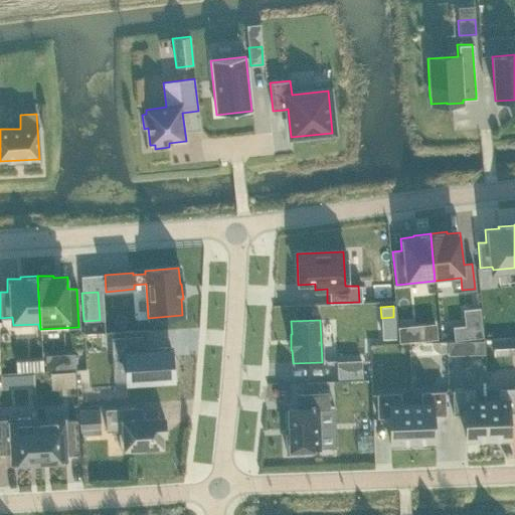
[(437,340),(436,325),(422,327),(423,341),(437,340)]
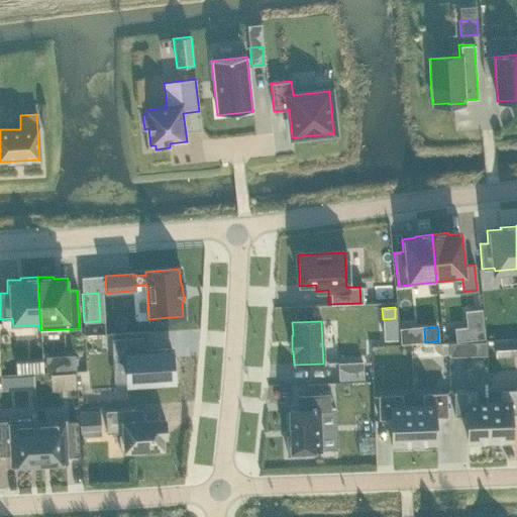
[(466,328),(453,329),(454,343),(467,342),(466,328)]
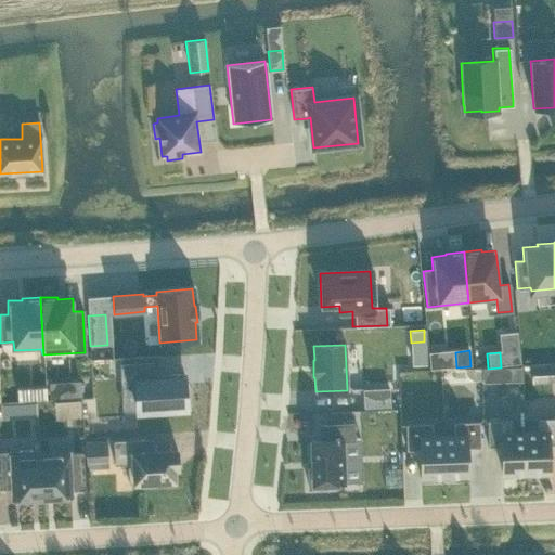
[(134,378),(137,410),(137,411),(185,408),(183,374),(153,376),(152,362),(119,364),(120,379),(134,378)]
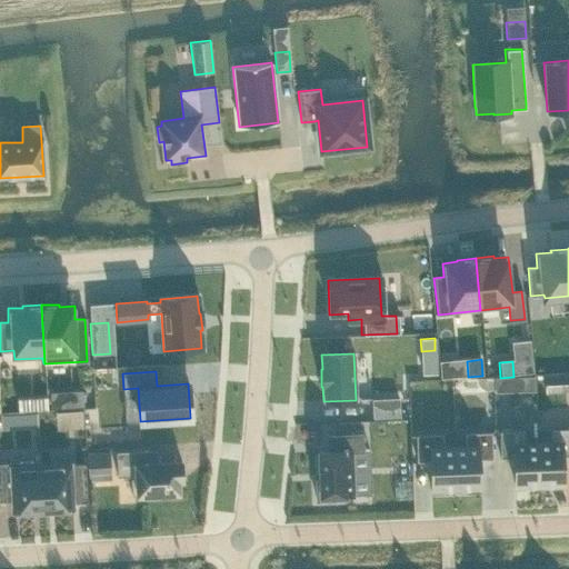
[(482,389),(491,389),(491,378),(476,378),(476,382),(482,389)]
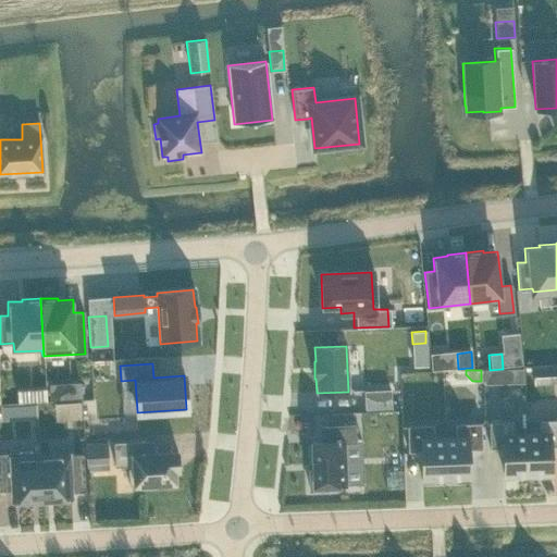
[(81,397),(79,384),(66,385),(67,397),(81,397)]
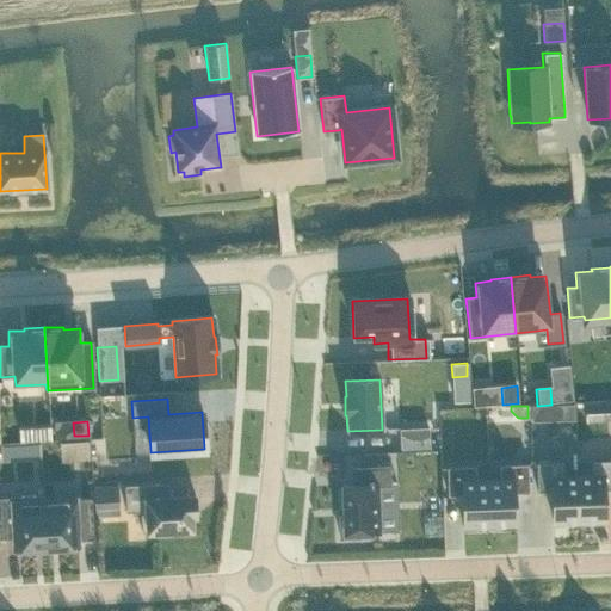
[(50,440),(49,429),(37,429),(37,442),(50,440)]
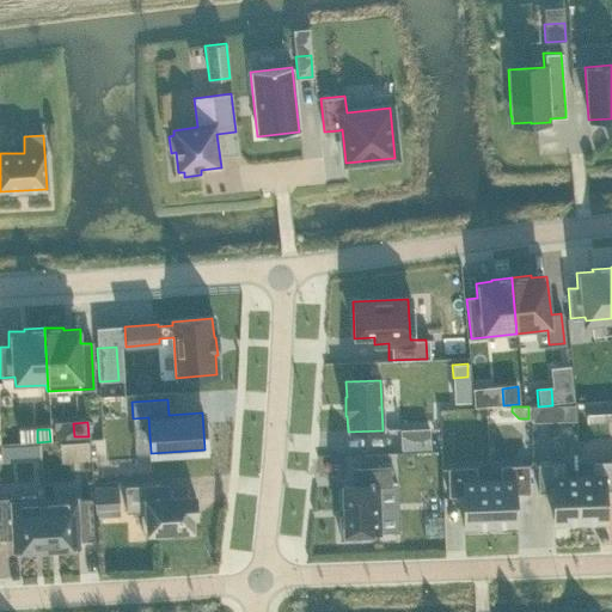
[(428,429),(401,430),(401,448),(428,447),(428,429)]
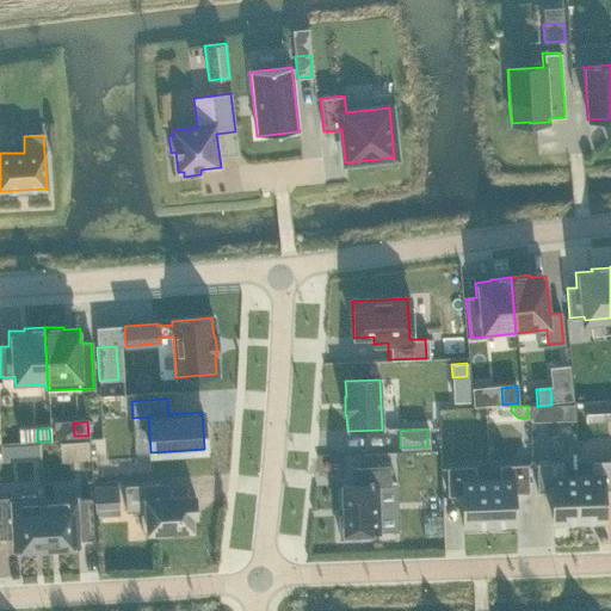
[(86,442),(76,443),(78,460),(87,458),(86,442)]
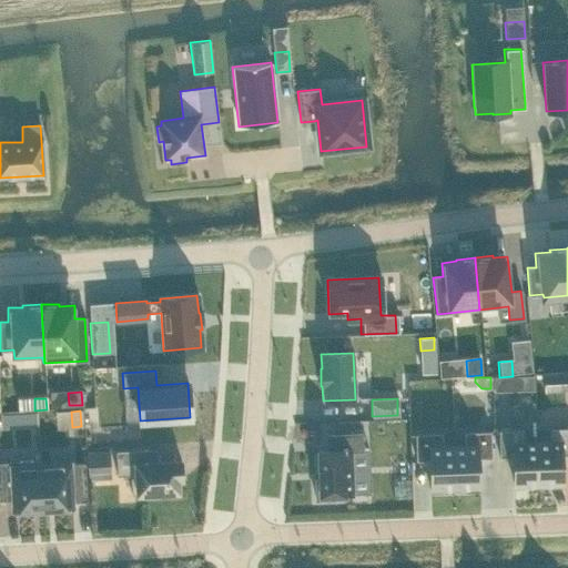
[(34,413),(21,414),(22,426),(34,425),(34,413)]
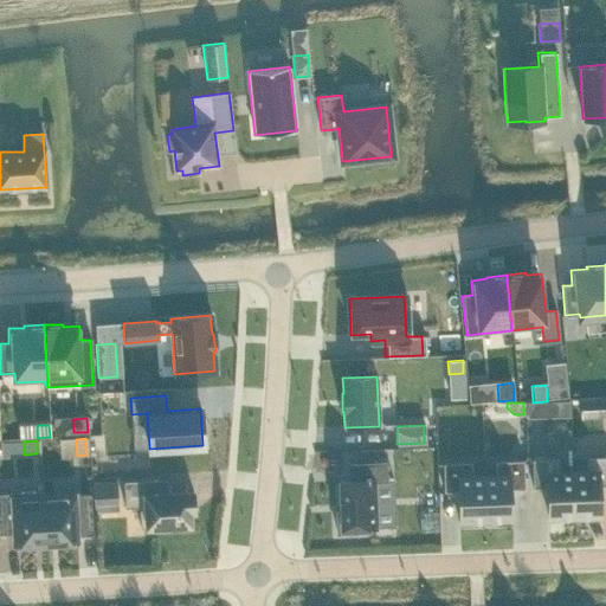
[(599,485),(605,484),(605,456),(585,457),(585,469),(572,470),(574,520),(601,519),(599,485)]
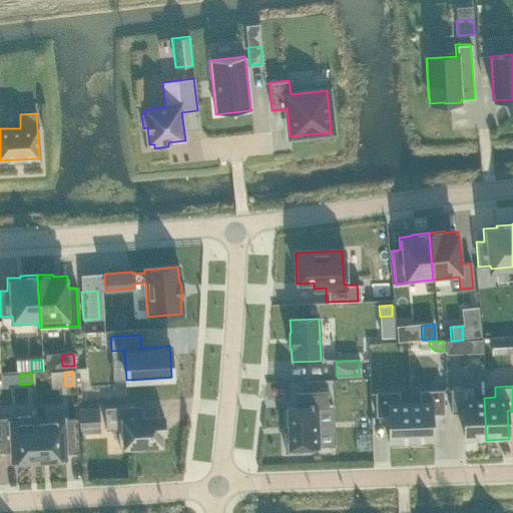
[(484,398),(473,398),(473,388),(449,389),(450,413),(462,413),(463,441),(486,440),(484,398)]
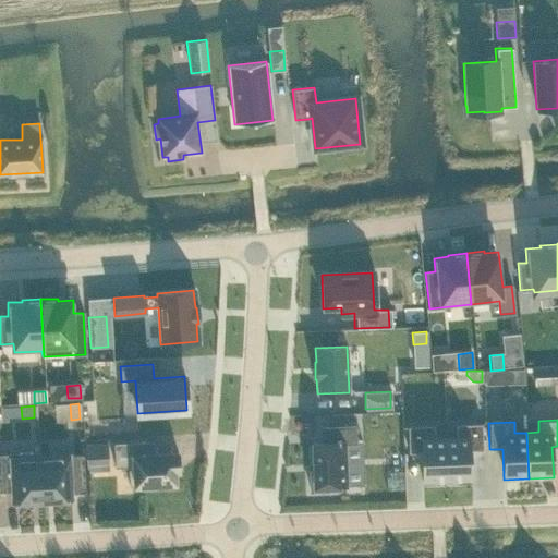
[(456,435),(444,436),(445,482),(470,481),(469,450),(482,450),(481,423),(456,424),(456,435)]
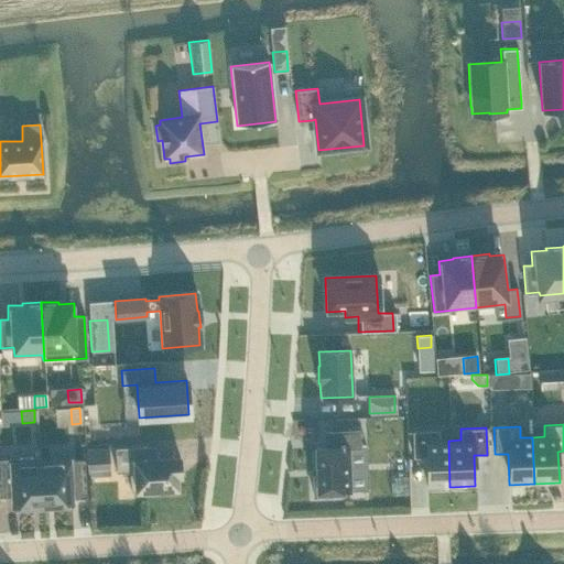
[(435,430),(410,431),(411,457),(423,457),(424,488),(449,487),(448,441),(436,441),(435,430)]
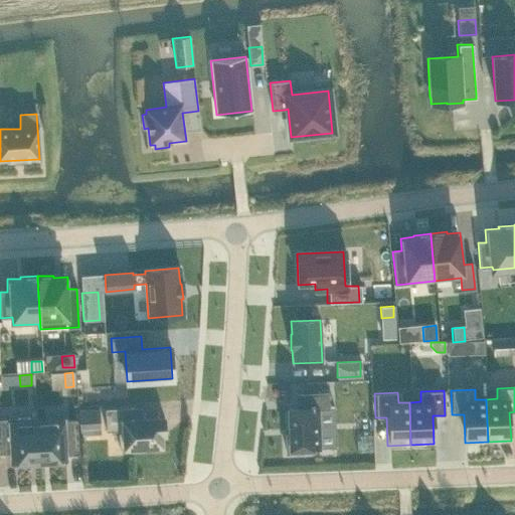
[(289,437),(285,437),(286,454),(302,453),(302,449),(303,449),(318,449),(316,408),(319,408),(328,408),(327,393),(296,394),(296,405),(296,408),(288,408),(289,427),(289,437)]
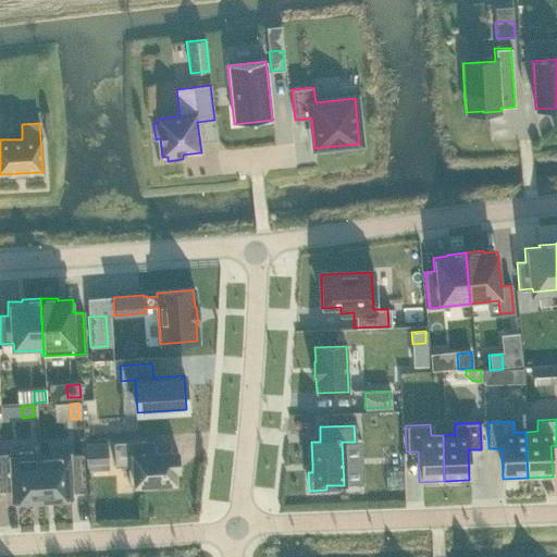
[(178,449),(153,450),(153,440),(113,442),(114,467),(127,466),(128,485),(132,484),(132,487),(138,486),(138,490),(156,489),(156,485),(177,484),(176,472),(180,472),(178,449)]
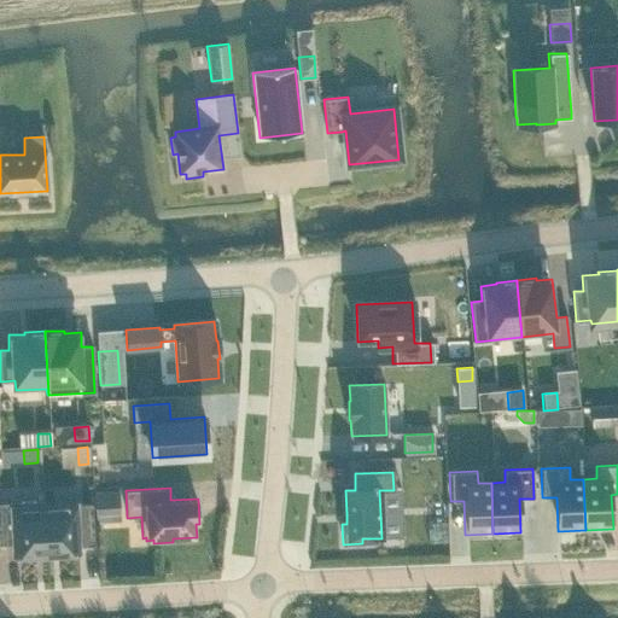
[(121,520),(120,490),(94,491),(95,522),(121,520)]
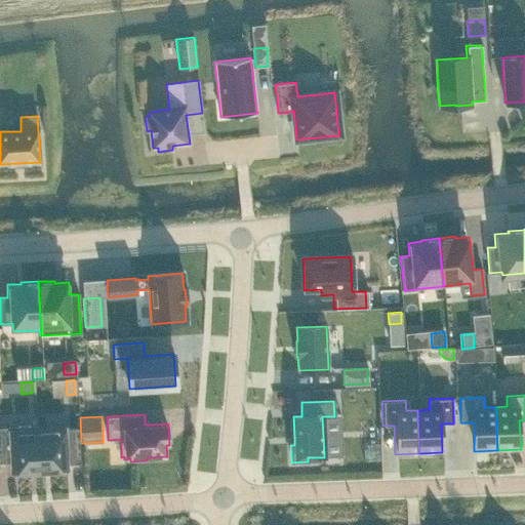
[(9,428),(0,428),(0,461),(9,461),(11,460),(11,472),(39,470),(36,425),(9,427),(9,428)]
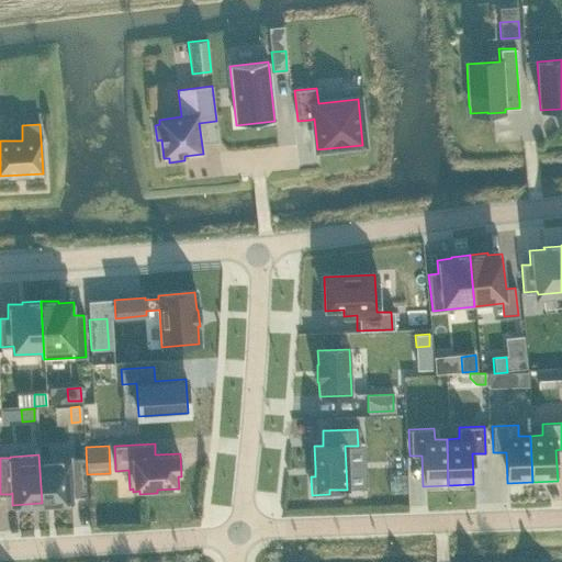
[(40,454),(38,454),(42,503),(70,502),(70,497),(72,496),(86,496),(83,458),(41,460),(41,458),(40,454)]
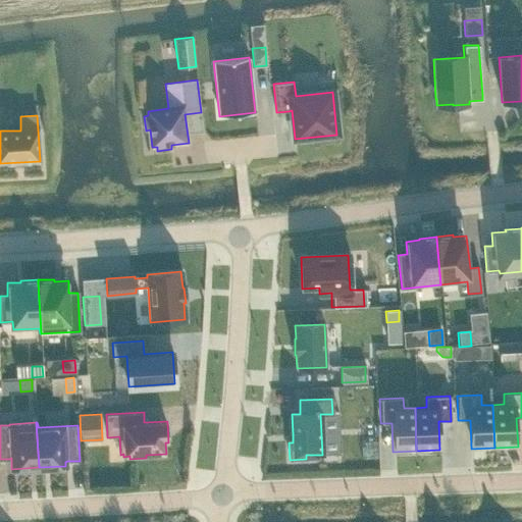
[(11,483),(39,482),(39,469),(11,470),(11,483)]
